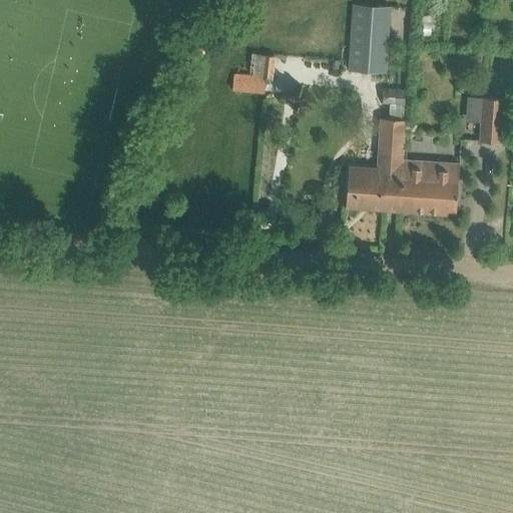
[(355,4),(352,51),(350,69),(385,72),(389,6),(355,4)]
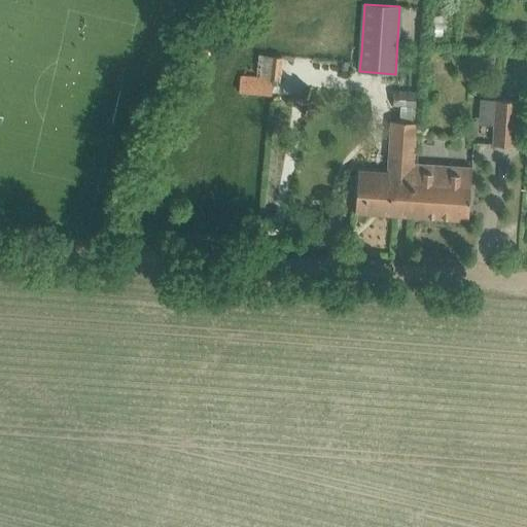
[(433,15),(433,22),(434,22),(434,36),(443,36),(443,22),(444,22),(444,15),(433,15)]
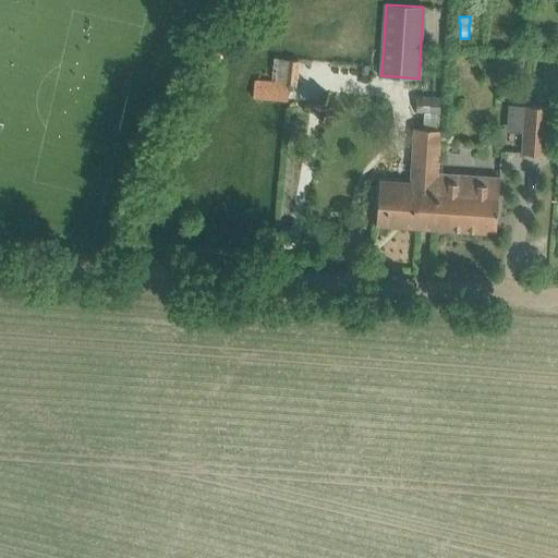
[(301,62),(289,61),(275,60),(273,81),(255,80),(253,101),(289,105),(290,84),(299,85),(301,62)]
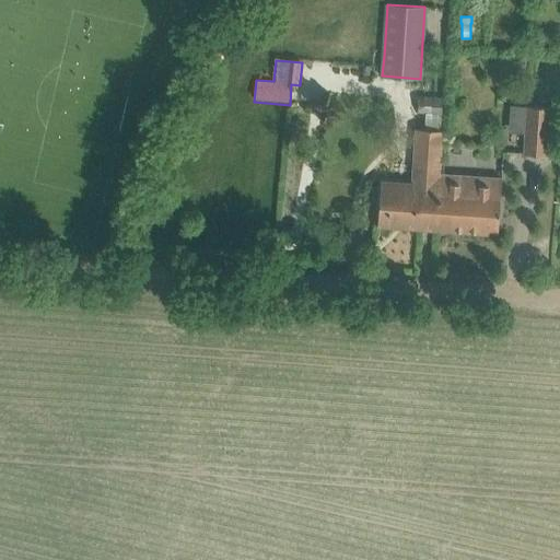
[(418,112),(442,113),(442,96),(418,96),(418,112)]
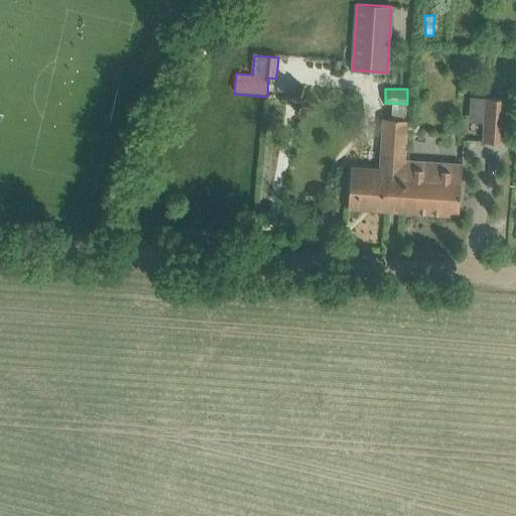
[(487,97),(484,141),(505,142),(508,99),(487,97)]
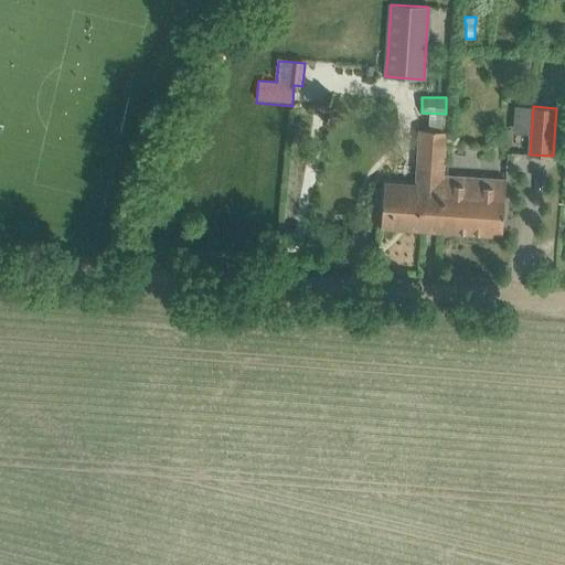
[(382,225),(441,230),(446,176),(445,176),(447,131),(420,129),(416,185),(384,183),(382,225)]
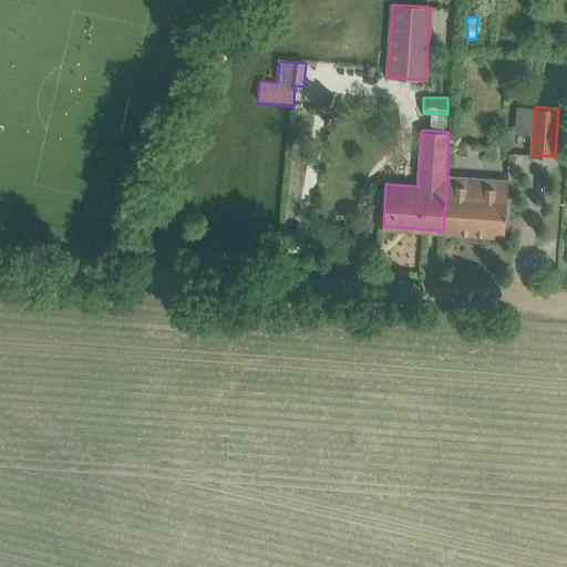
[(447,176),(443,230),(504,235),(508,181),(447,176)]
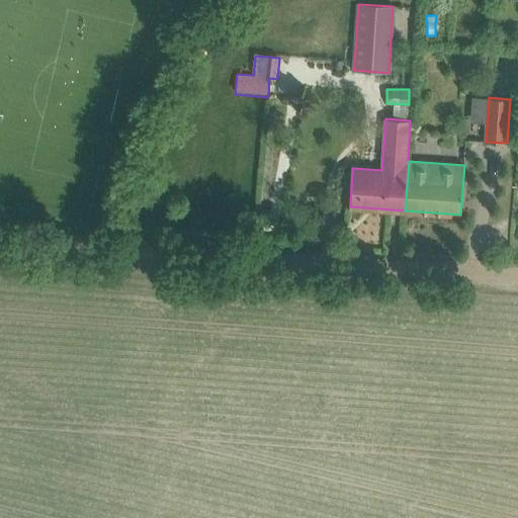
All buildings are outlined.
